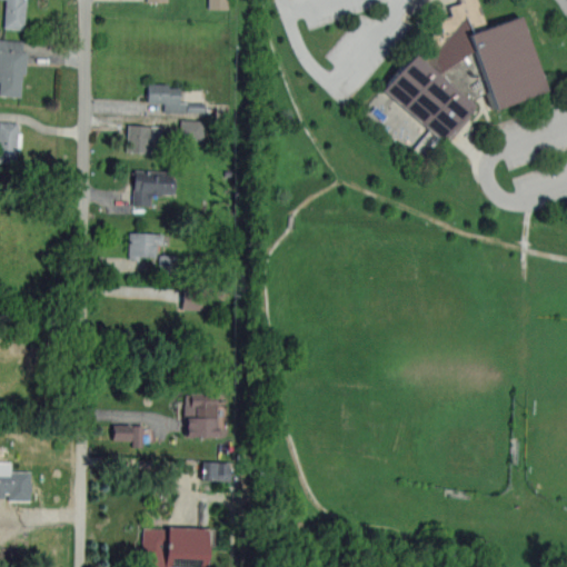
[(26,0),(26,2),(29,2),(28,32),(8,31),(8,1),(1,1),(1,0),(26,0)]
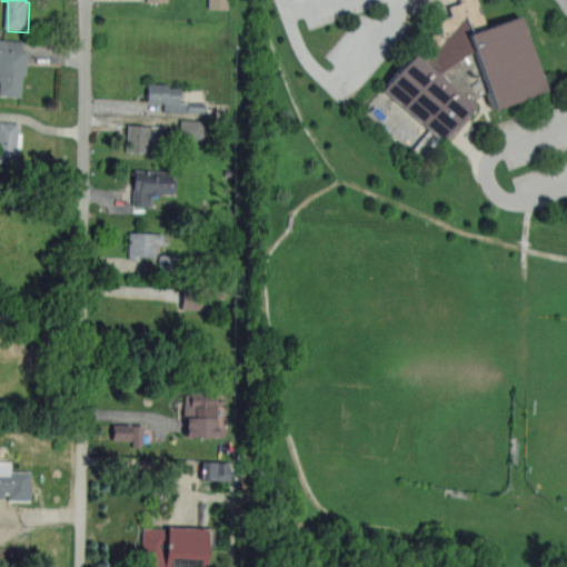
[(229,0),(210,0),(210,11),(230,11),(229,0)]
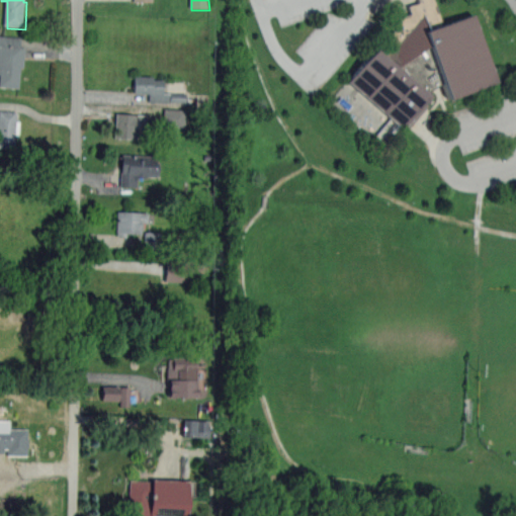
[(433,0),(420,0),(421,2),(410,8),(412,16),(396,21),(399,31),(385,34),(392,51),(385,60),(376,52),(349,83),(405,131),(432,97),(429,95),(443,85),(449,101),(499,83),(476,15),(443,25),(433,0)]
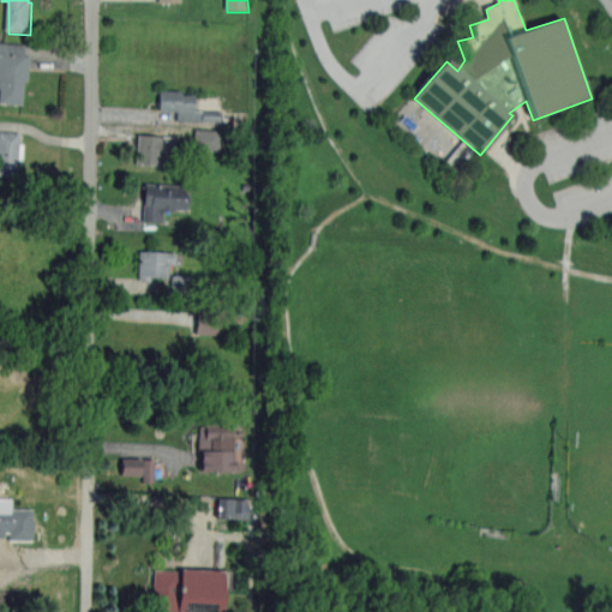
[(23,107),(0,105),(1,90),(0,89),(0,45),(27,46),(25,58),(30,58),(28,82),(25,82),(23,107)]
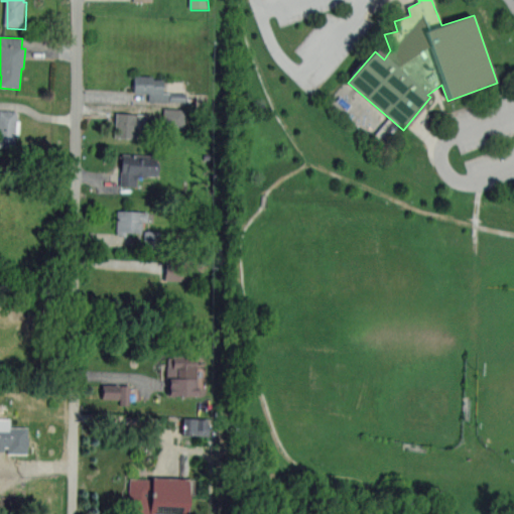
[(186,96),(186,103),(149,102),(149,95),(134,95),(134,77),(153,78),(153,81),(163,82),(162,91),(170,91),(170,95),(186,96)]
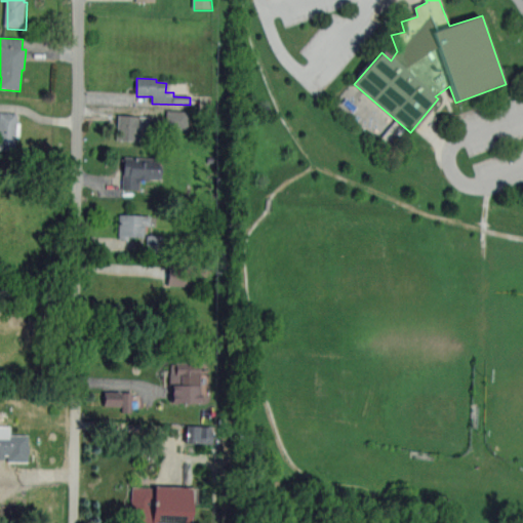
[(190,132),(190,113),(167,112),(167,131),(190,132)]
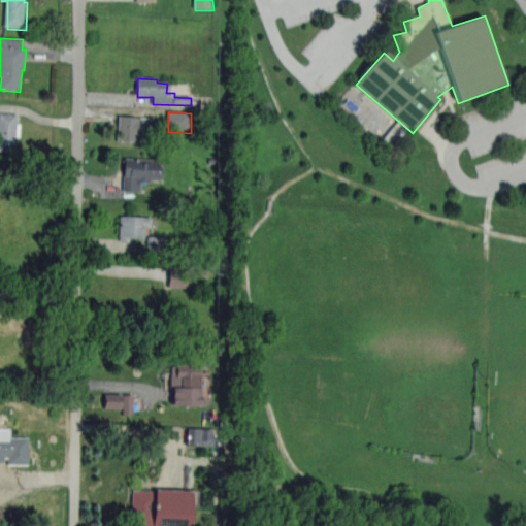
[(19,127),(22,127),(22,140),(18,140),(18,154),(0,153),(0,116),(19,117),(19,127)]
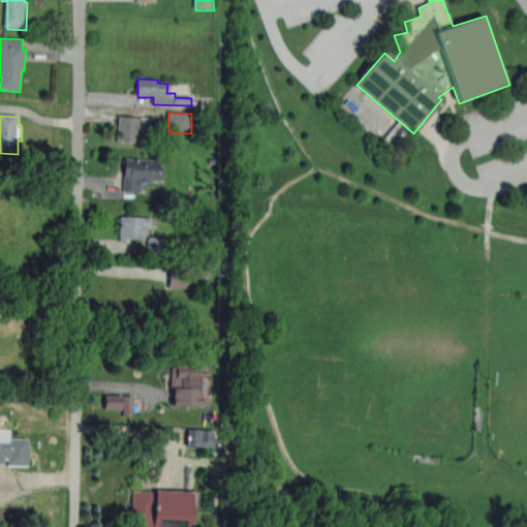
[(141,119),(151,120),(149,143),(138,143),(138,144),(117,142),(119,117),(141,119)]
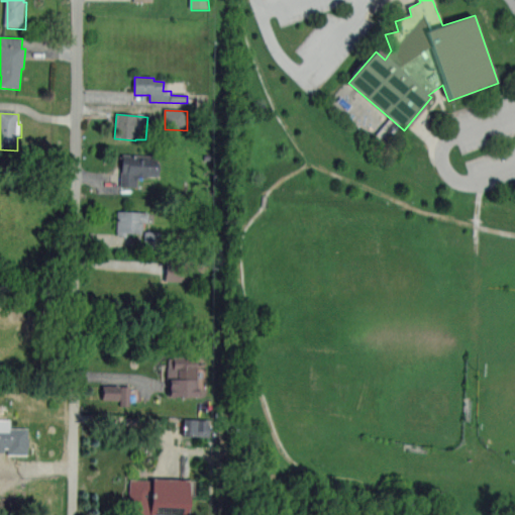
[(137,188),(121,188),(122,156),(158,158),(157,164),(159,165),(159,177),(146,178),(146,179),(137,178),(137,188)]
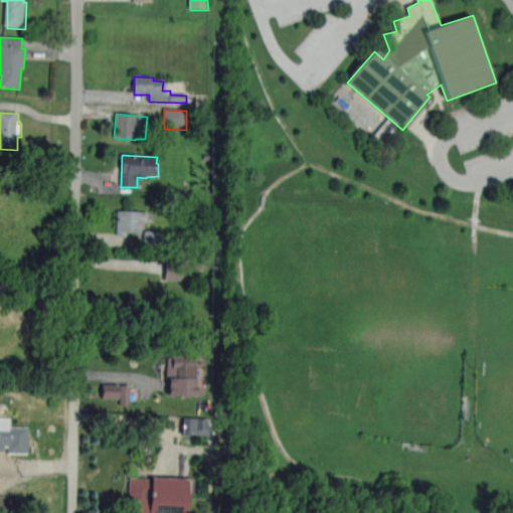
[(126,236),(118,236),(118,232),(117,232),(117,211),(148,212),(148,222),(142,222),(142,234),(126,233),(126,236)]
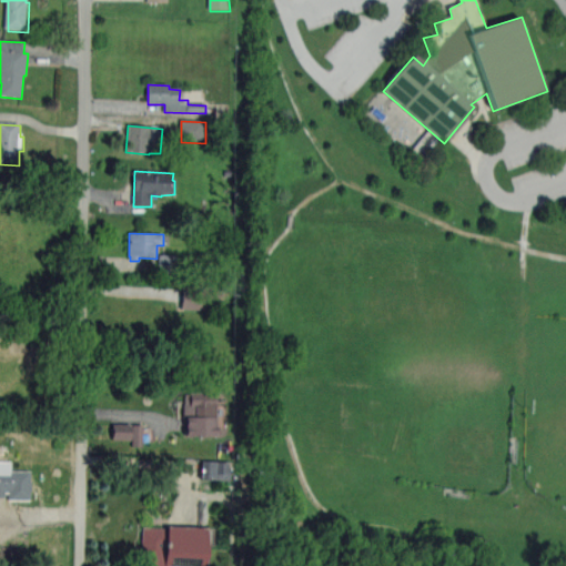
[(215,411),(215,438),(187,438),(185,394),(214,393),(215,411)]
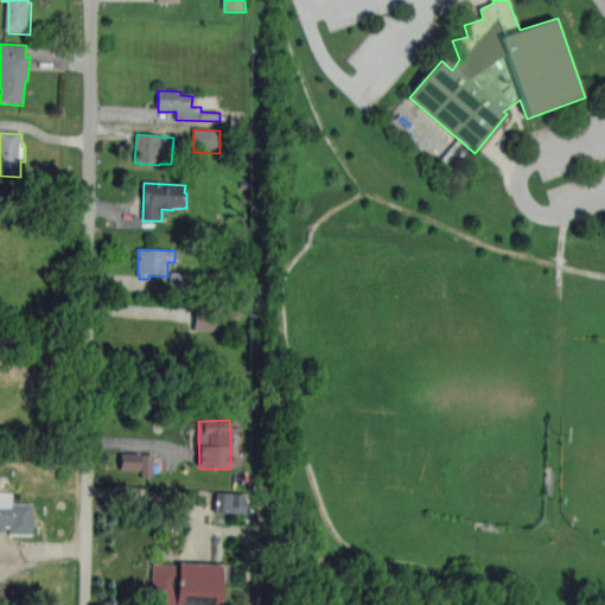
[(121,471),(142,472),(142,479),(153,479),(154,456),(121,454),(121,471)]
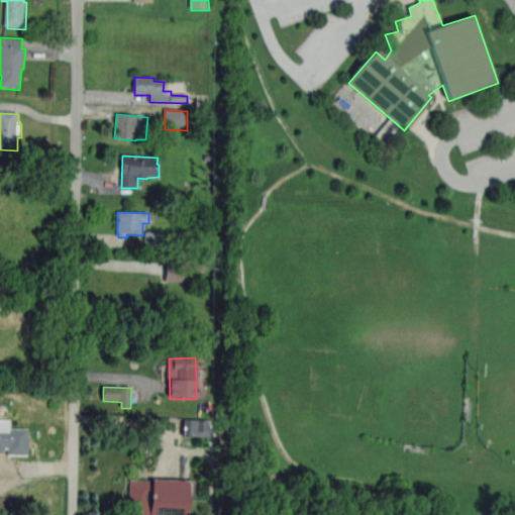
[(210,421),(185,421),(184,438),(210,438),(210,421)]
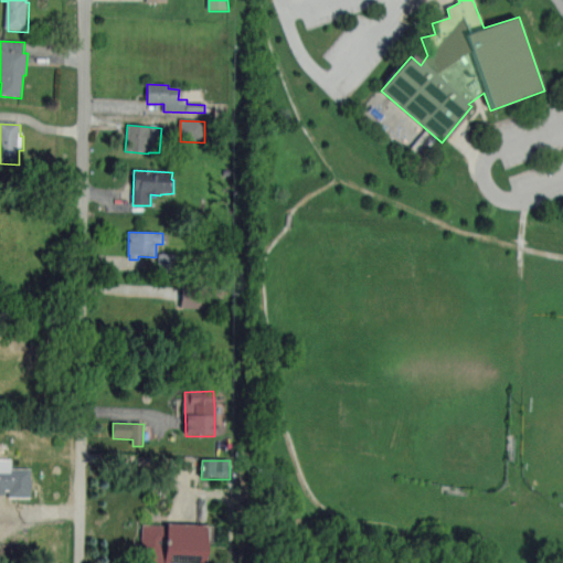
[(30,499),(9,499),(10,486),(0,486),(0,476),(9,476),(9,469),(31,470),(30,479),(35,480),(34,490),(31,490),(30,499)]
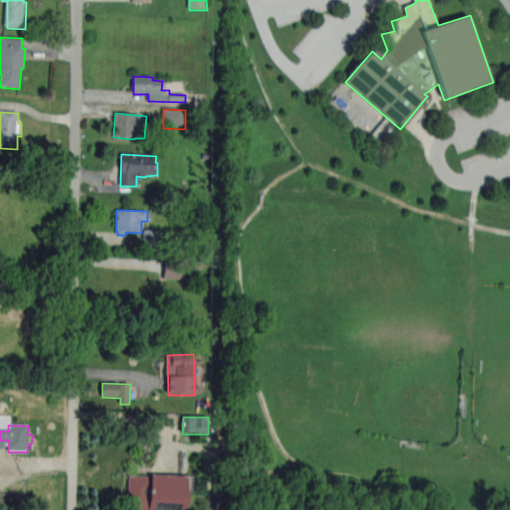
[(126,509),(128,476),(192,479),(190,509),(126,509)]
